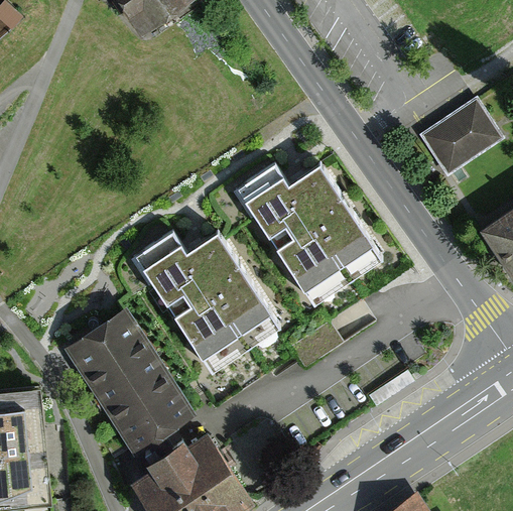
[(197,2),(195,0),(108,0),(137,42),(197,2)]
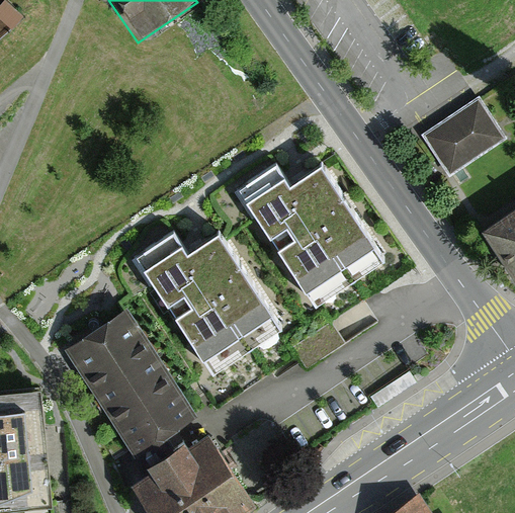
[(503,142),(474,103),(422,142),(451,180),(503,142)]
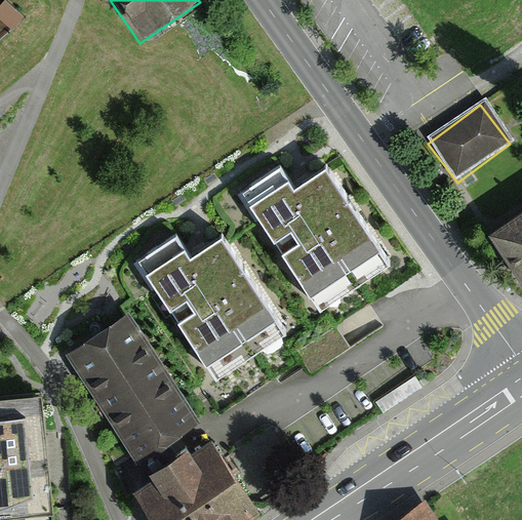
[(278,169),(242,193),(317,307),(385,263),(323,169),(292,190),(278,169)]
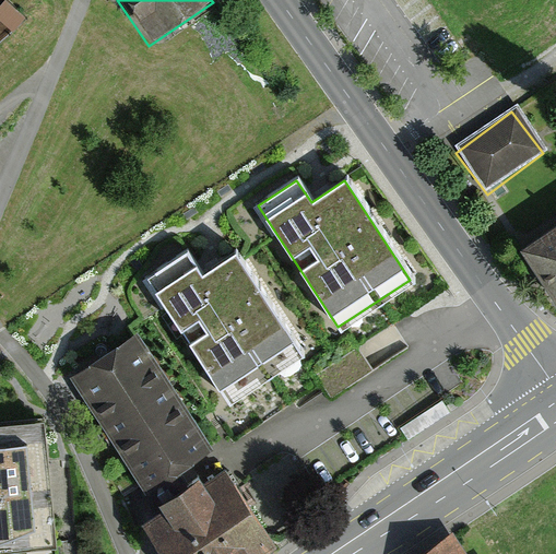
[(555,223),(519,248),(555,304),(555,223)]
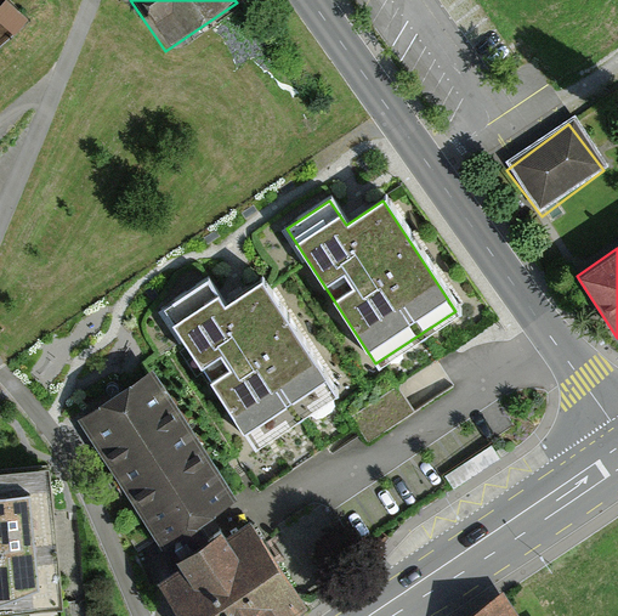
[(221,308),(204,283),(164,310),(254,445),(333,393),(259,282),(221,308)]
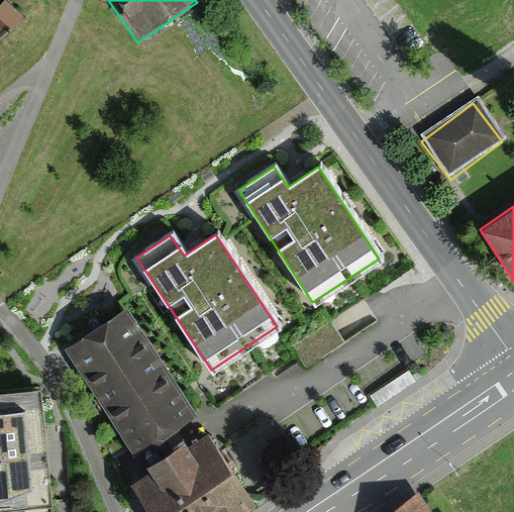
[(157,469),(135,483),(156,511),(242,511),(249,507),(202,438),(187,448),(170,424),(190,411),(123,313),(69,349),(134,446),(139,443),(157,469)]
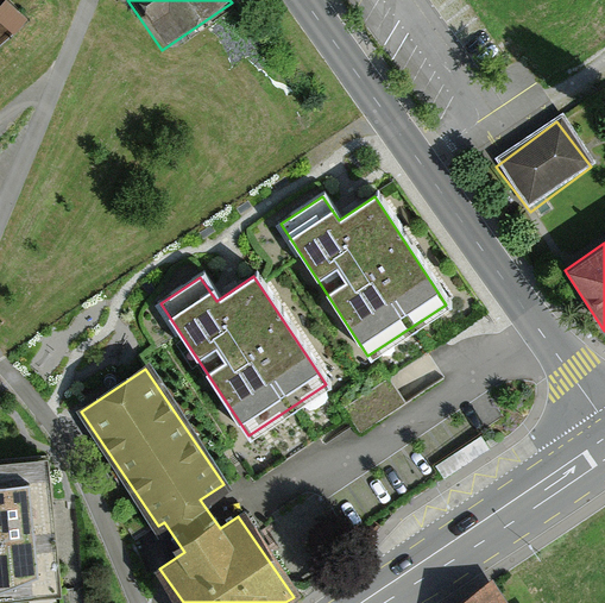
[(0,585),(69,580),(57,444),(0,452),(0,585)]
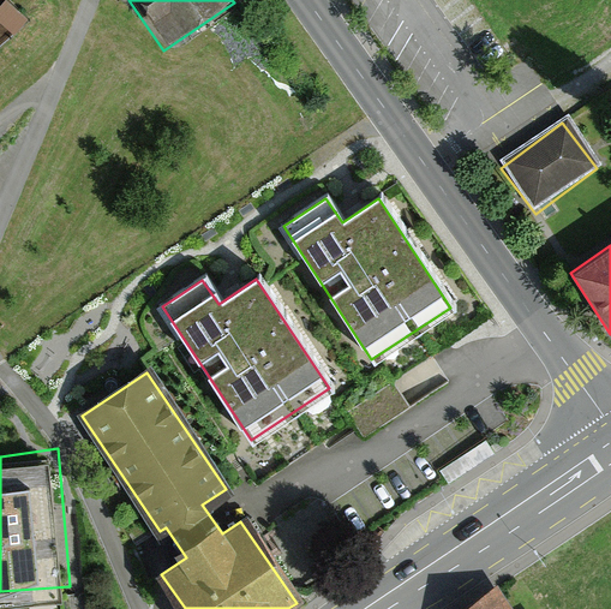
[(503,608),(491,591),(463,608),(503,608)]
